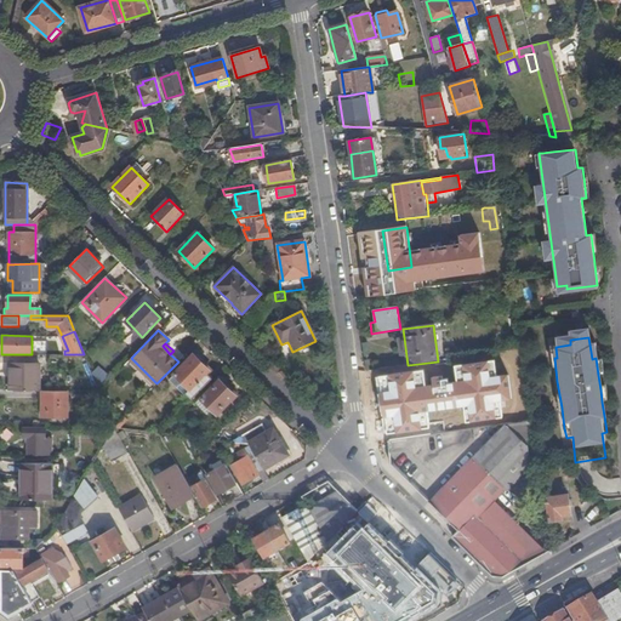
[(525,381),(520,351),(496,353),(501,383),(525,381)]
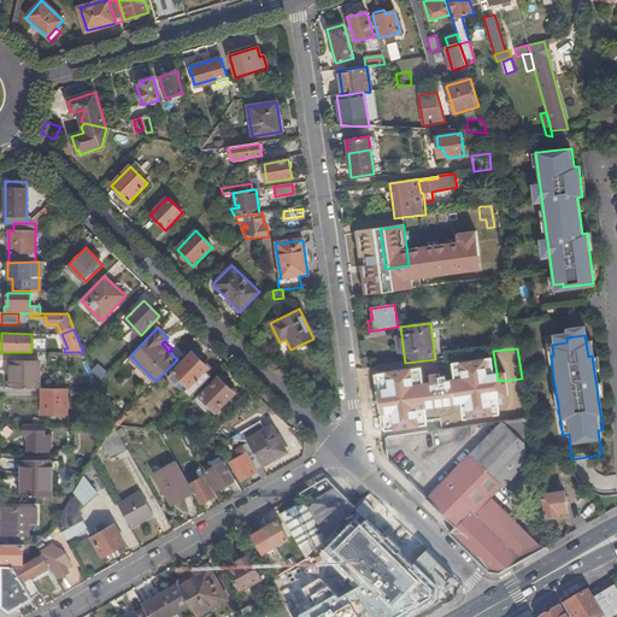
[(168,377),(189,399),(211,376),(205,370),(209,368),(201,360),(203,357),(197,352),(194,353),(193,352),(168,377)]
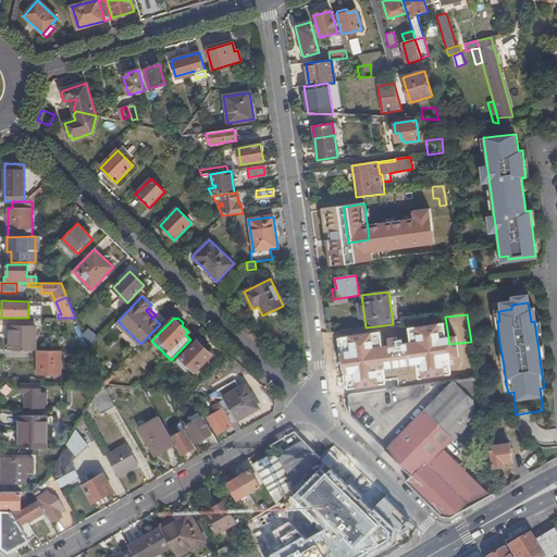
[(9,350),(35,350),(35,325),(10,325),(9,350)]
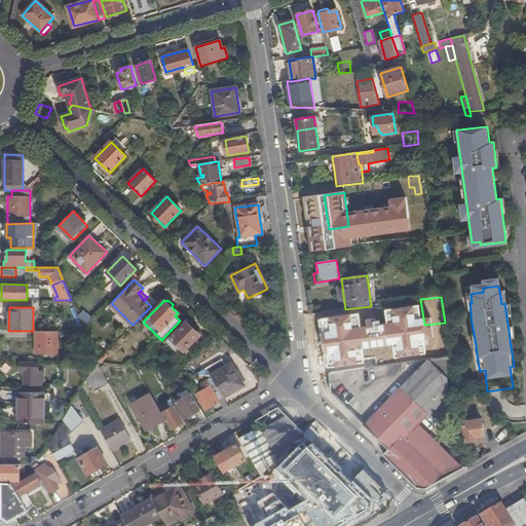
[(357,315),(359,327),(361,327),(364,347),(362,347),(364,359),(399,354),(392,311),(357,315)]
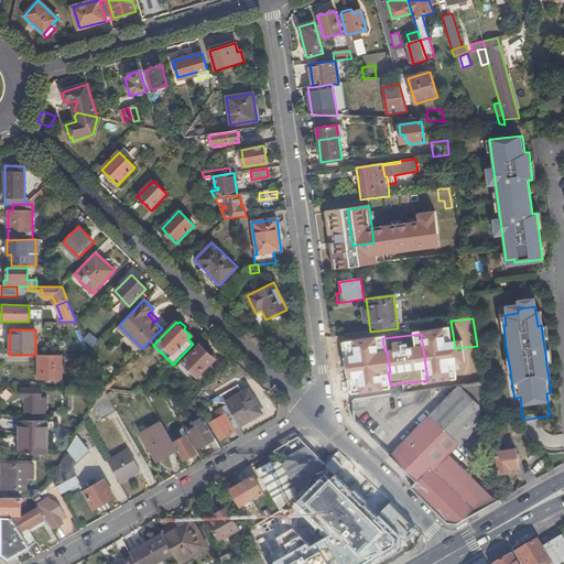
[(201,346),(199,345),(183,361),(197,376),(214,359),(207,353),(208,350),(203,345),(201,346)]
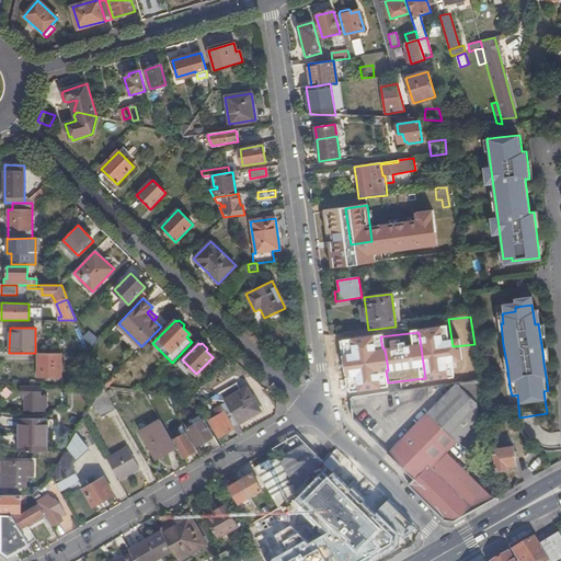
[(61,378),(61,354),(37,353),(37,378),(61,378)]
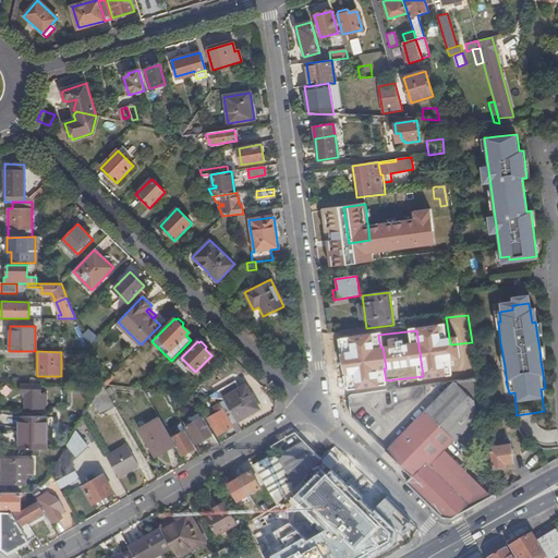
[(225,376),(216,381),(220,389),(230,384),(225,376)]
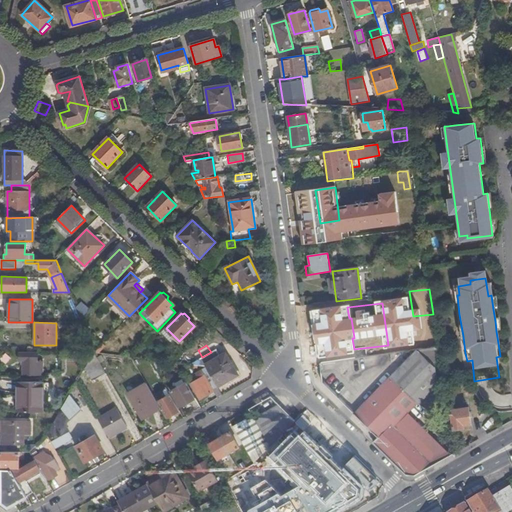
[(438,348),(416,351),(434,370),(435,369),(441,369),(438,348)]
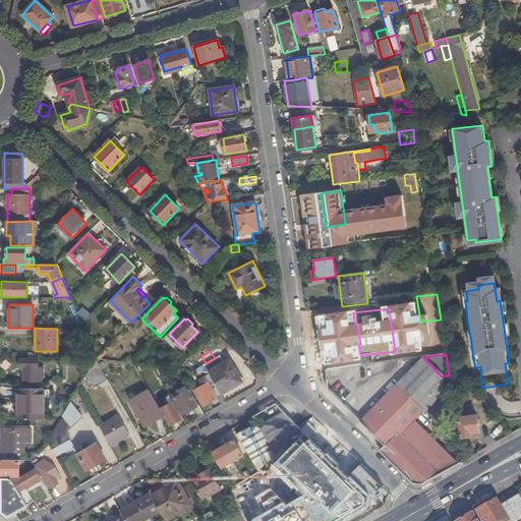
[(206,363),(192,371),(203,372),(208,372),(209,374),(221,394),(241,382),(233,367),(229,360),(223,363),(219,356),(215,358),(206,363)]
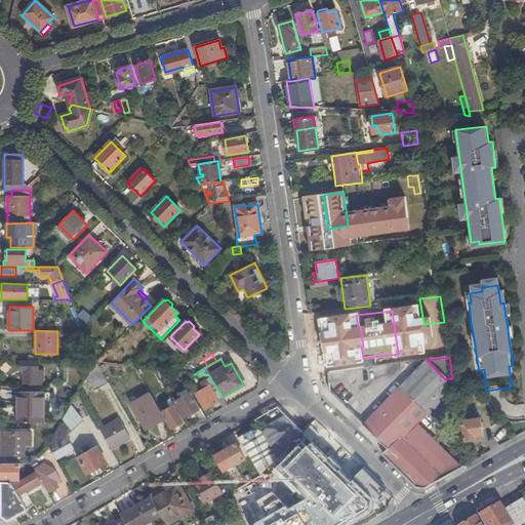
[(445,379),(427,360),(418,368),(364,423),(389,448),(382,454),(409,480),(416,487),(425,488),(430,486),(411,455),(415,450),(404,438),(410,431),(418,422),(427,414),(448,393),(446,378),(445,379)]
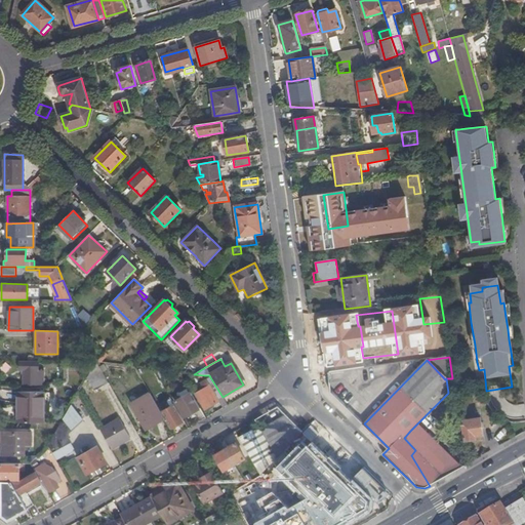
[(24,386),(42,386),(42,384),(44,384),(44,371),(38,371),(38,362),(21,361),(21,371),(24,371),(24,386)]
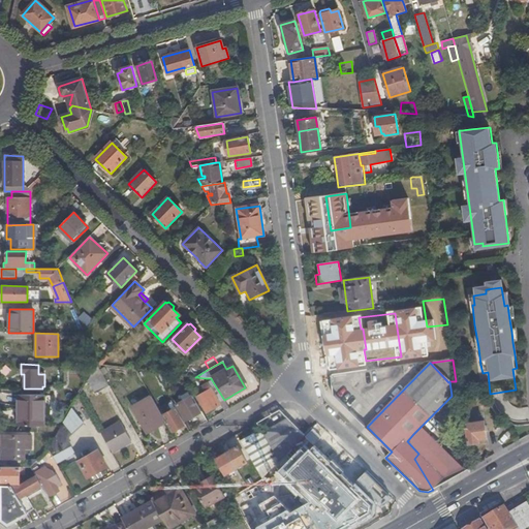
[(6,365),(1,370),(6,376),(11,370),(6,365)]
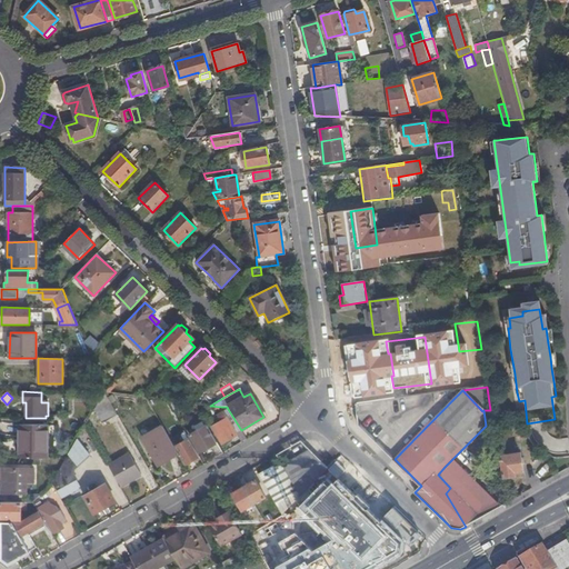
[(118,415),(105,392),(95,409),(102,423),(118,415)]
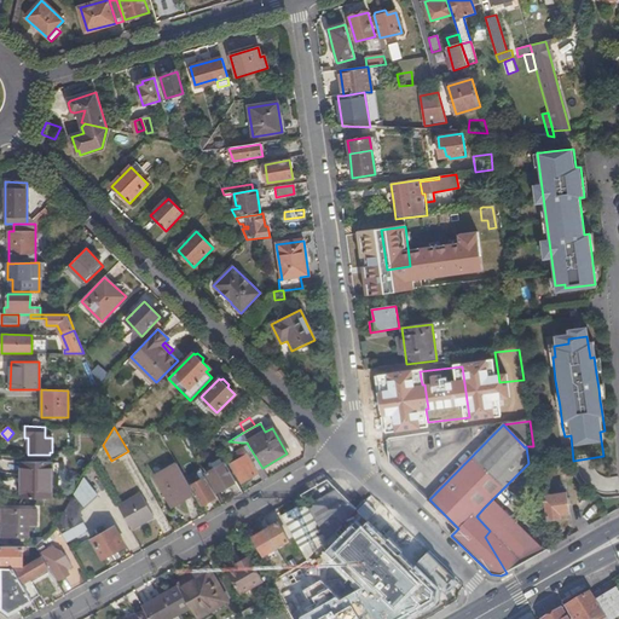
[(291,451),(281,434),(277,437),(287,453),(291,451)]
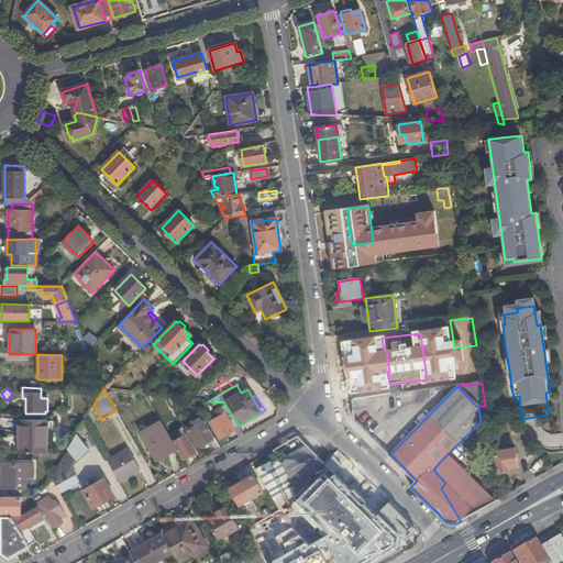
[(233,429),(239,427),(239,426),(225,405),(216,411),(219,417),(210,422),(220,440),(230,434),(231,437),(236,433),(233,429)]
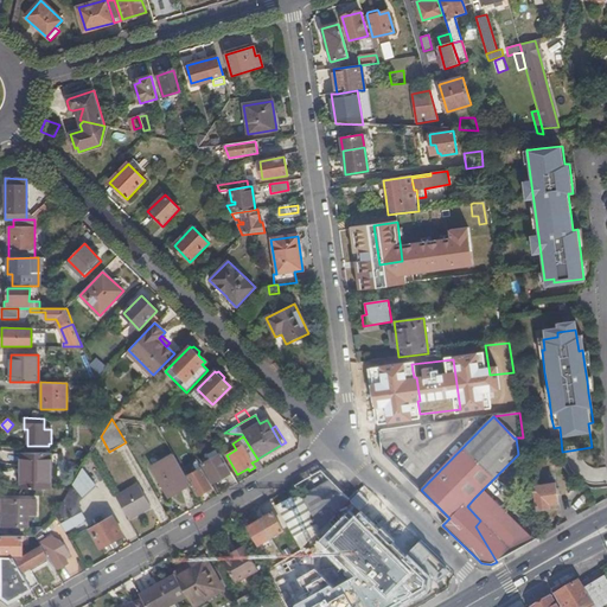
[(20,453),(20,489),(50,489),(50,453),(20,453)]
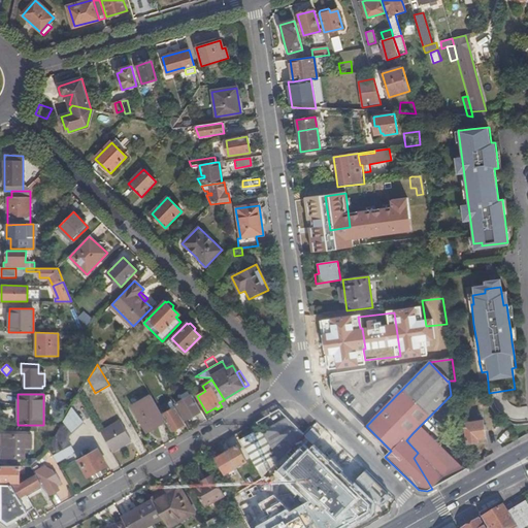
[(186,420),(201,411),(192,395),(176,404),(186,420)]
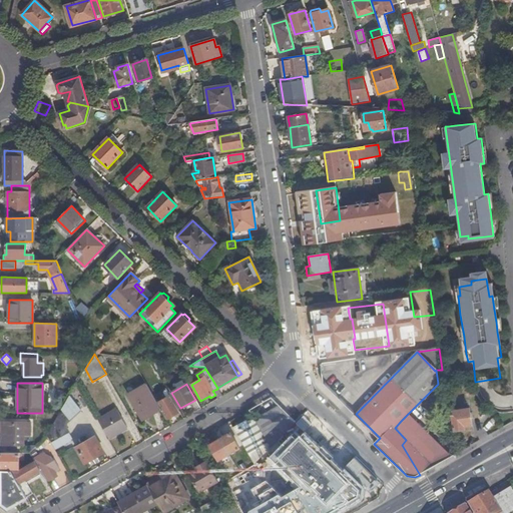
[(157,403),(146,385),(129,395),(137,408),(138,407),(144,418),(160,409),(157,403)]
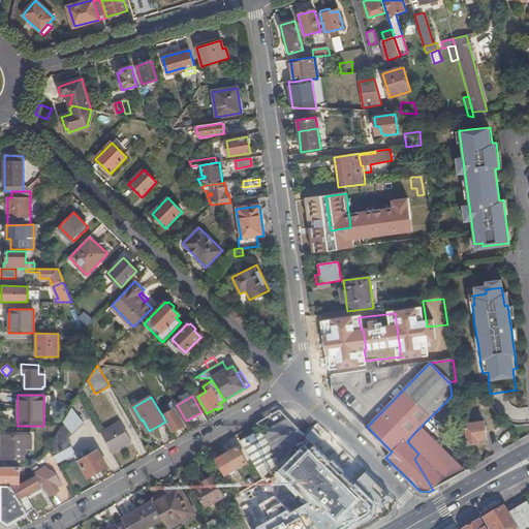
[(84,423),(71,407),(61,427),(48,449),(52,458),(70,446),(66,439),(84,423)]
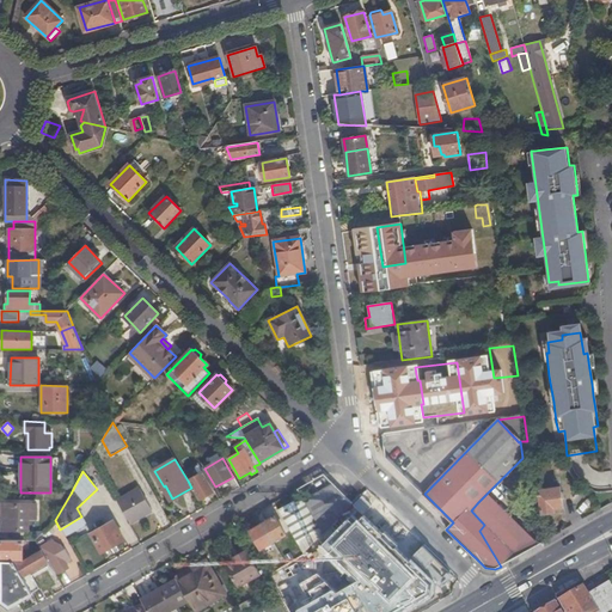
[(188,481),(191,488),(199,500),(208,495),(214,491),(203,471),(188,481)]
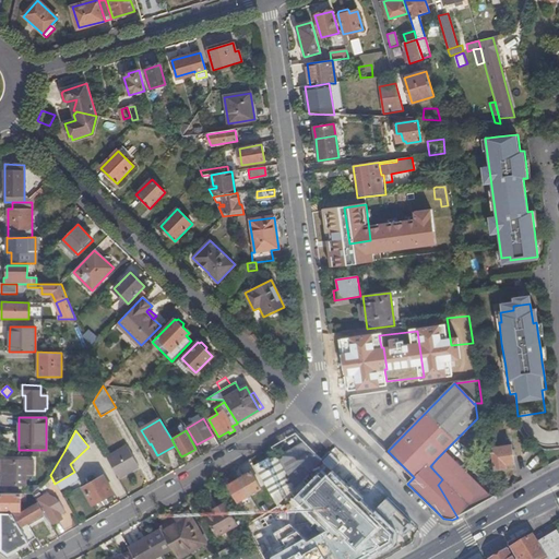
[(316,466),(320,462),(304,442),(277,456),(293,483),(295,487),(306,476),(310,472),(312,470),(316,466)]
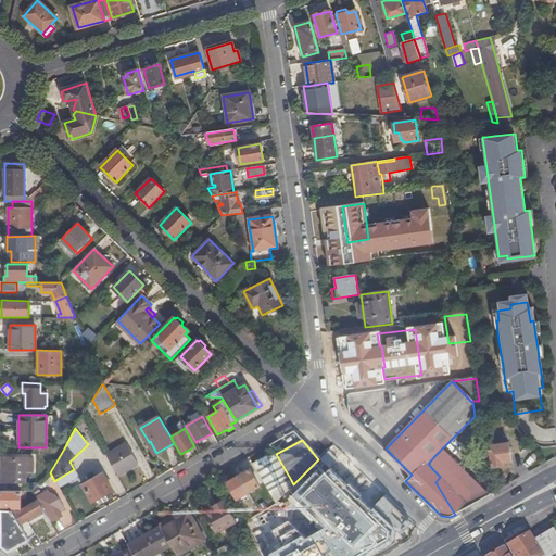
[(126,443),(105,455),(117,476),(138,464),(126,443)]
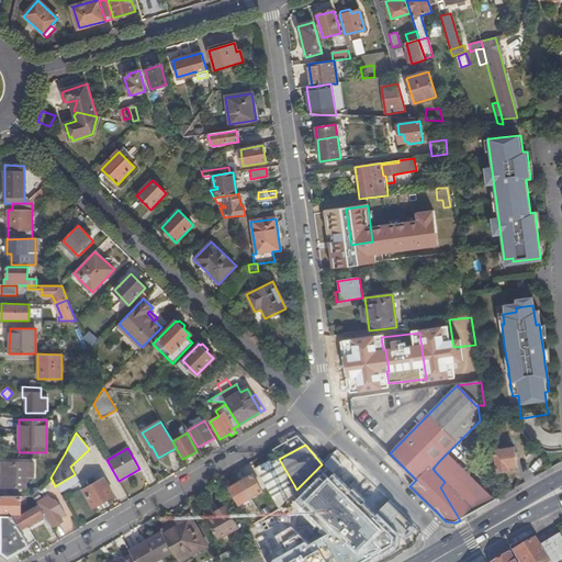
[(519,465),(516,448),(494,451),(497,472),(508,470),(508,467),(519,465)]
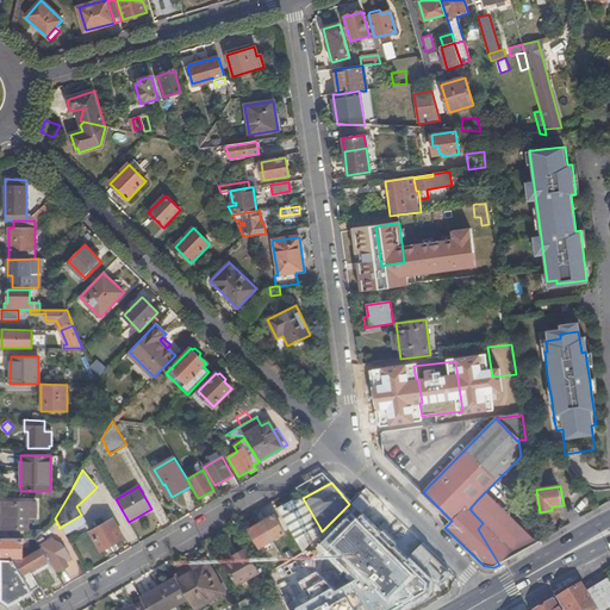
[(486,491),(477,500),(505,529),(502,522),(499,504),(486,491)]
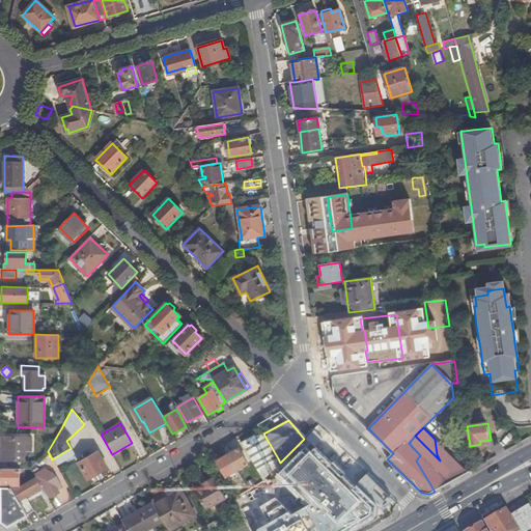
[(242,443),(263,480),(270,474),(269,471),(266,473),(262,467),(278,458),(263,434),(262,431),(242,443)]
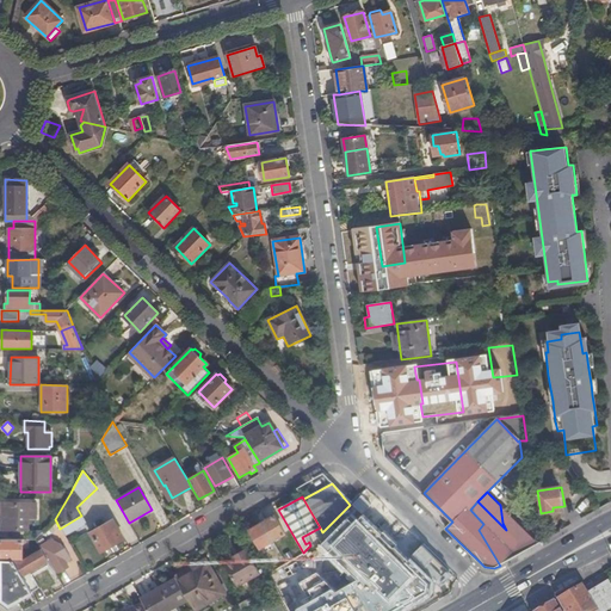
[(479,530),(500,566),(517,555),(518,549),(506,530),(477,501),(470,510),(483,524),(479,530)]
